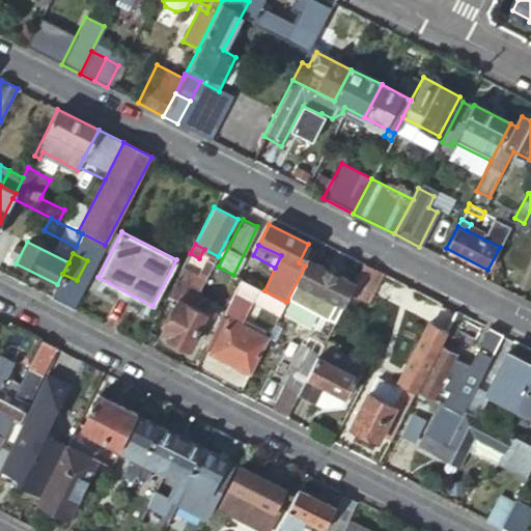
[(354,283),(308,260),(305,266),(287,300),(328,320),(337,301),(342,304),(348,292),(354,283)]
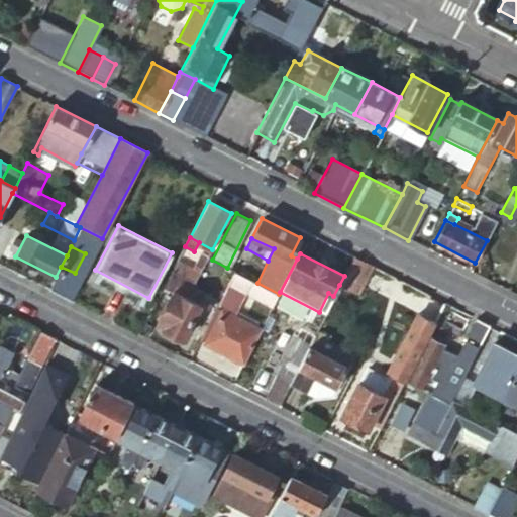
[(172,272),(191,283),(195,285),(203,270),(208,257),(201,254),(194,269),(178,261),(172,272)]
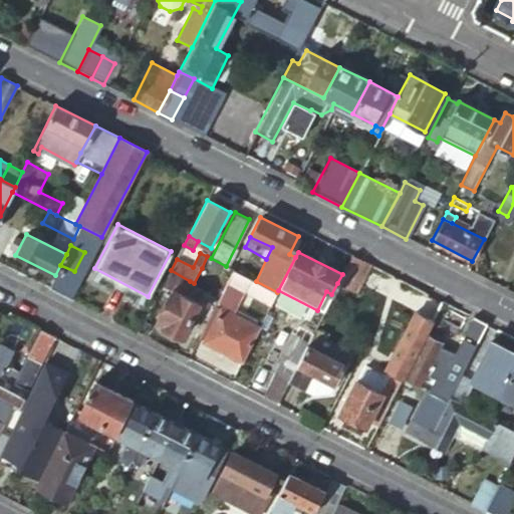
[(226,266),(211,258),(207,256),(202,268),(212,273),(206,286),(220,293),(225,283),(232,269),(226,266)]
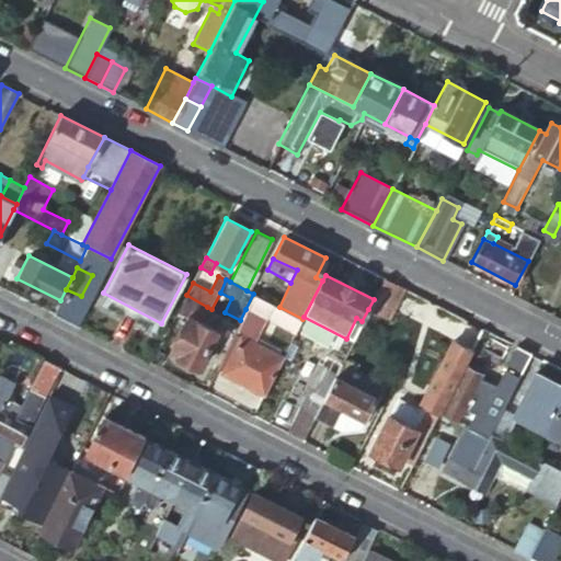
[(403,289),(384,279),(374,299),(368,309),(388,319),(403,289)]
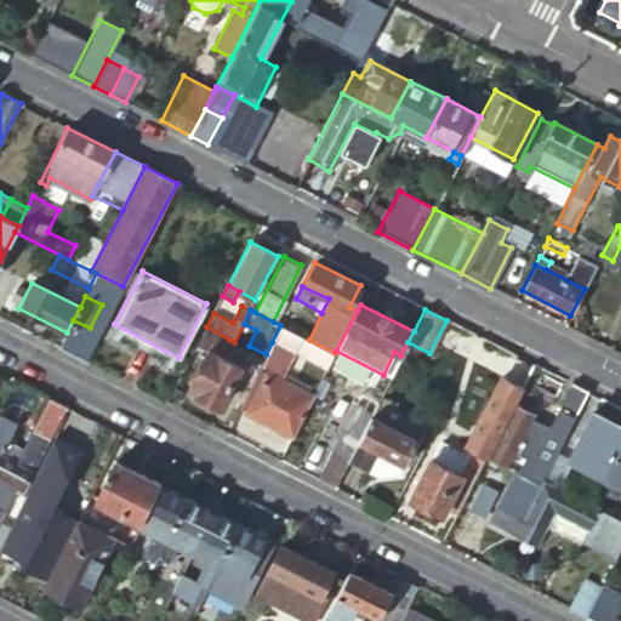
[(67,332),(58,349),(83,363),(98,332),(90,328),(73,320),(67,332)]
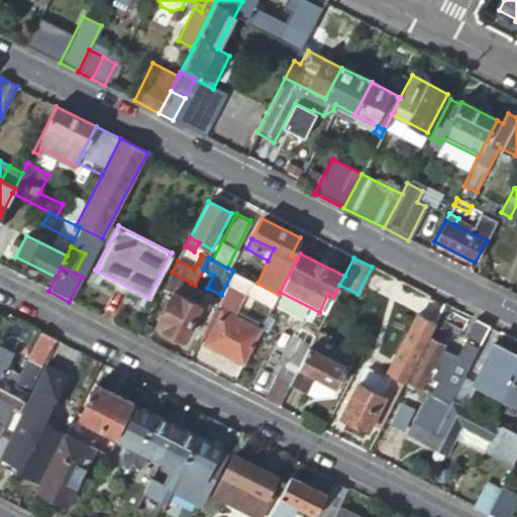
[(233,271),(226,285),(245,294),(273,307),(279,294),(257,283),(233,271)]
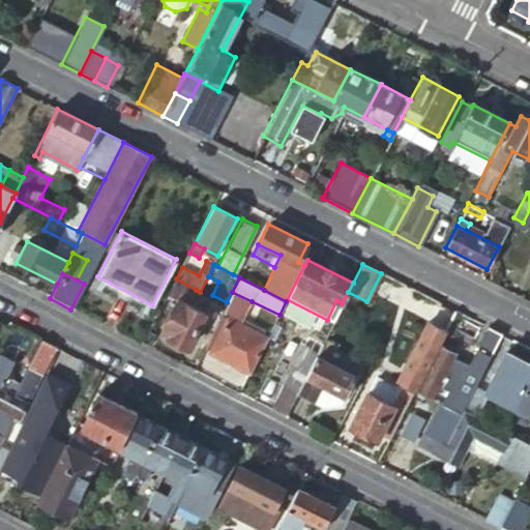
[(176,278),(169,293),(178,298),(164,327),(171,331),(168,336),(187,347),(206,313),(203,312),(208,300),(195,294),(196,290),(176,278)]
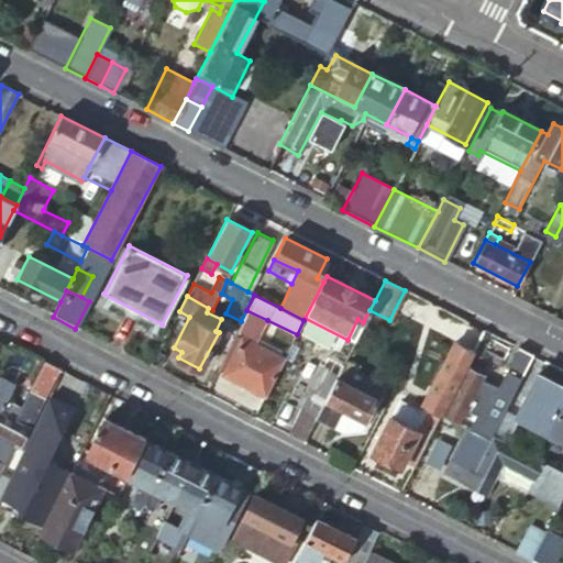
[(265,396),(285,359),(255,343),(267,320),(246,310),(241,321),(236,330),(243,334),(242,335),(222,374),(265,396)]
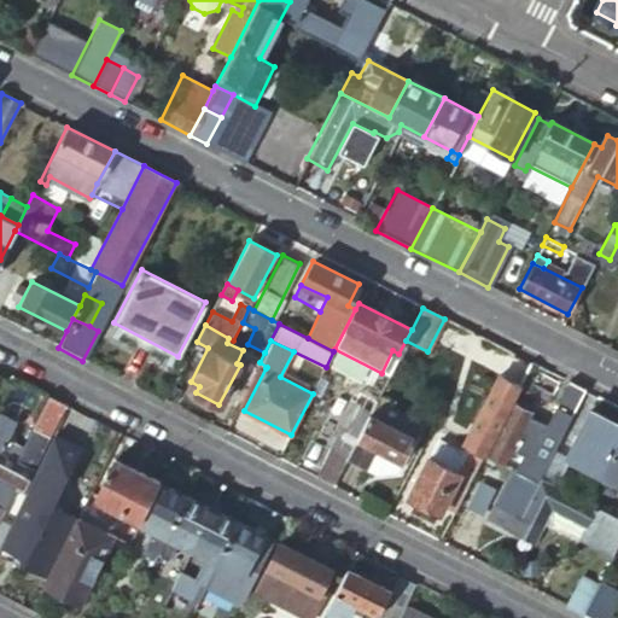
[(511,403),(518,390),(495,379),(461,445),(471,450),(459,473),(431,458),(410,499),(443,516),(447,508),(454,512),(483,456),(511,403)]
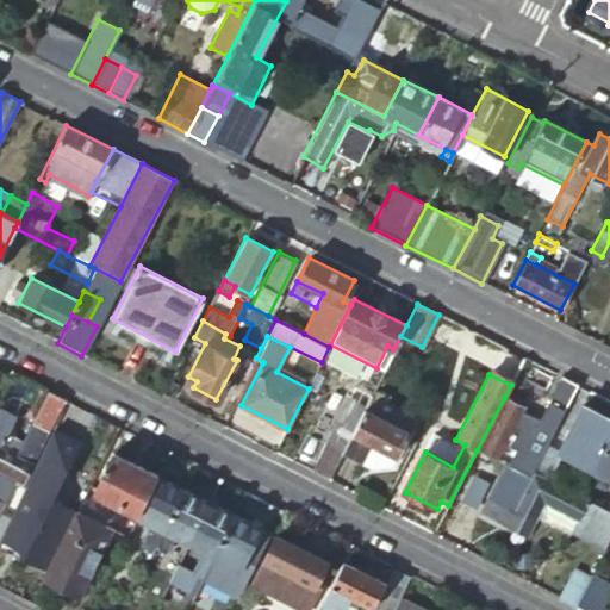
[(577,385),(561,377),(537,423),(542,425),(528,455),(516,449),(508,466),(530,477),(531,473),(546,446),(577,385)]
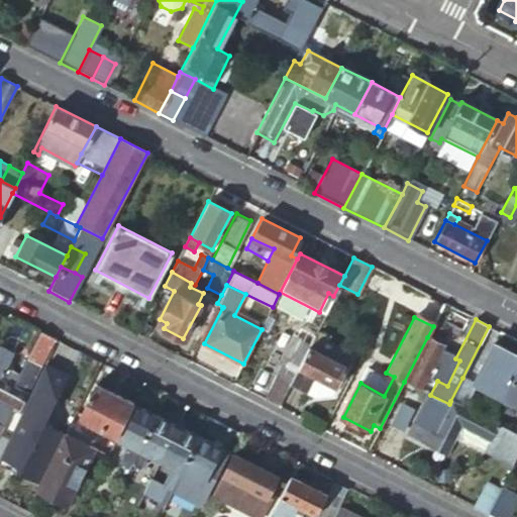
[(0,344),(0,401),(22,412),(28,400),(46,363),(58,340),(40,332),(18,376),(7,370),(16,352),(0,344)]
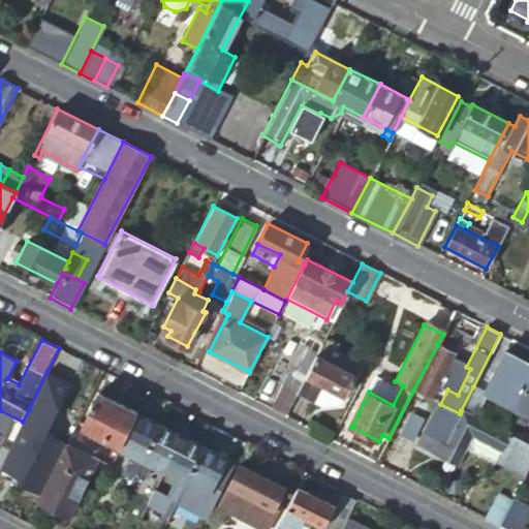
[(304,377),(296,393),(314,403),(324,383),(346,395),(359,371),(353,368),(356,361),(321,342),(315,354),(304,377)]
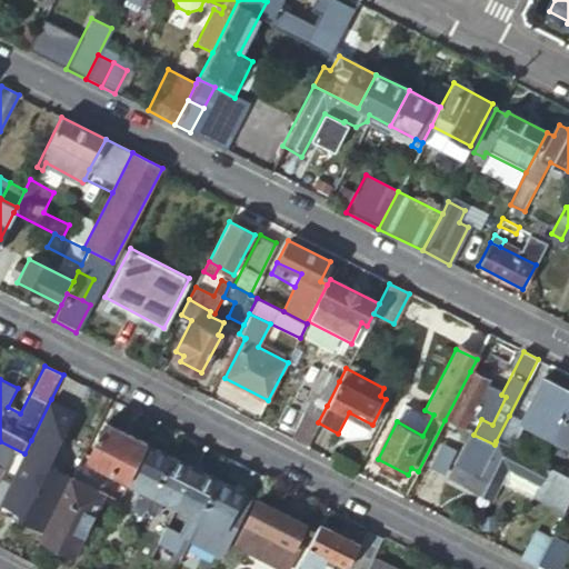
[(470,371),(445,420),(461,428),(471,409),(476,400),(487,379),(470,371)]
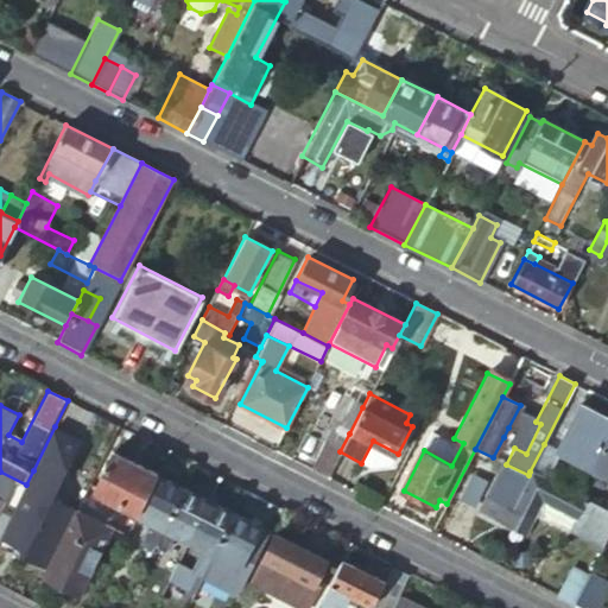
[(343,398),(330,423),(349,434),(362,407),(343,398)]
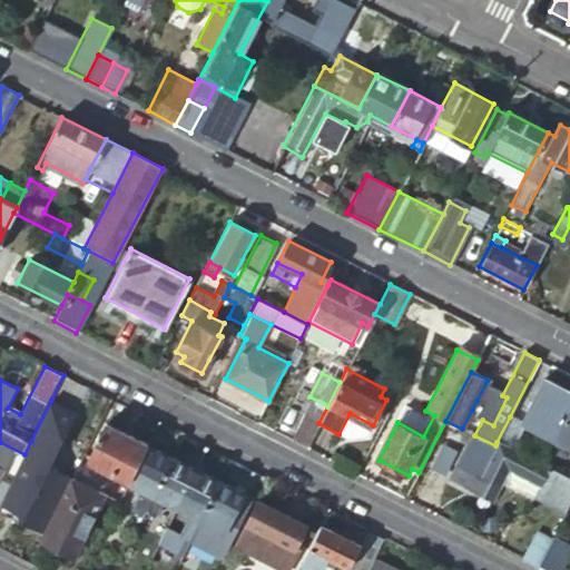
[(77,383),(64,375),(51,400),(61,405),(66,408),(77,383)]
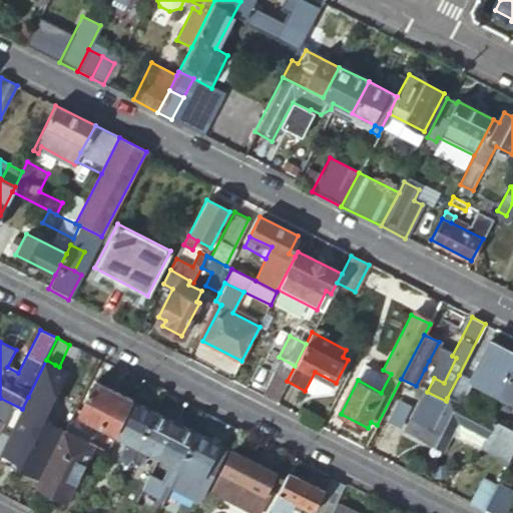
[(498,393),(512,364),(512,352),(490,341),(471,379),(498,393)]
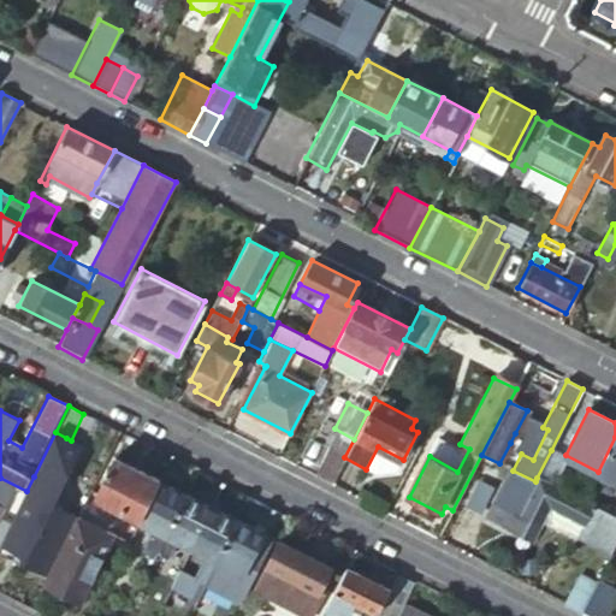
[(335,428),(312,475),(330,485),(344,457),(354,439),(335,428)]
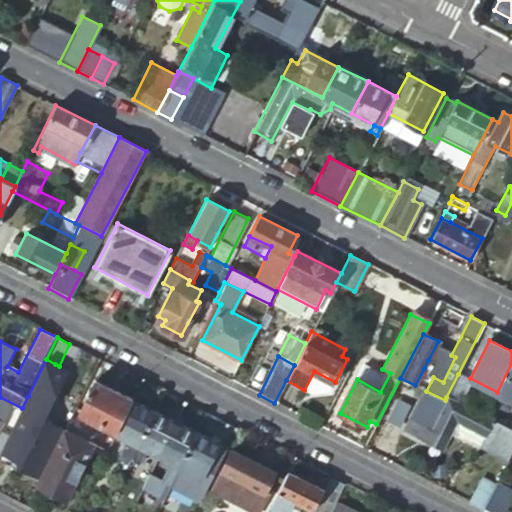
[(55,364),(46,359),(28,396),(37,401),(55,364)]
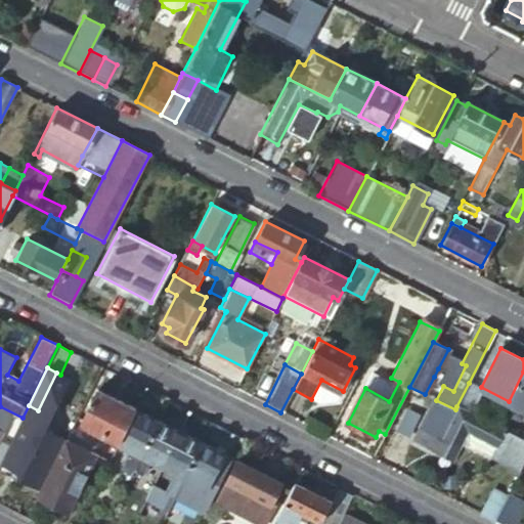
[(438,368),(434,377),(439,379),(443,370),(438,368)]
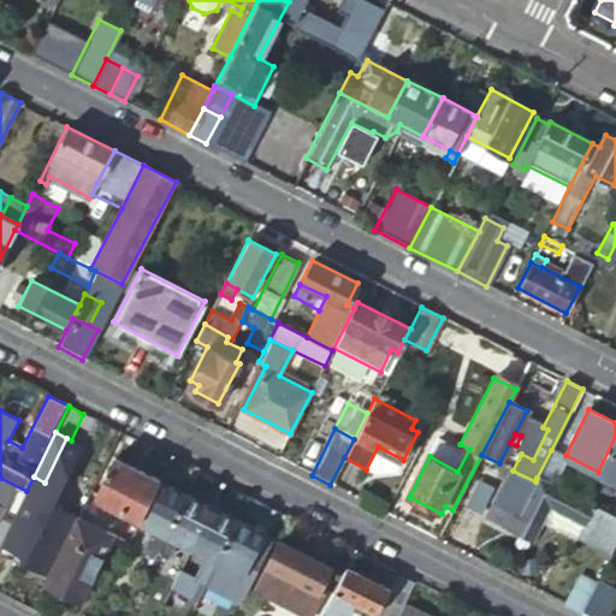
[(615,437),(598,472),(615,480),(615,437)]
